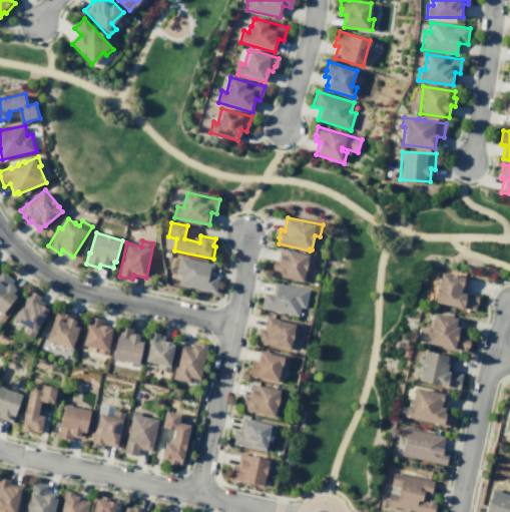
[(282,249),(311,256),(305,282),(274,275),(275,269),(273,269),(275,260),(279,261),(282,249)]
